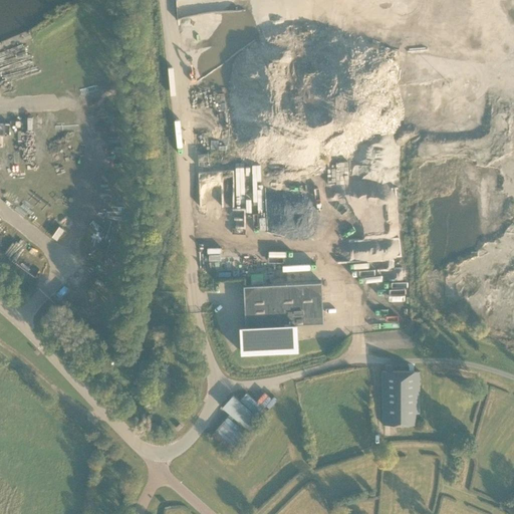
[(195,85),(195,103),(204,103),(203,85),(195,85)]
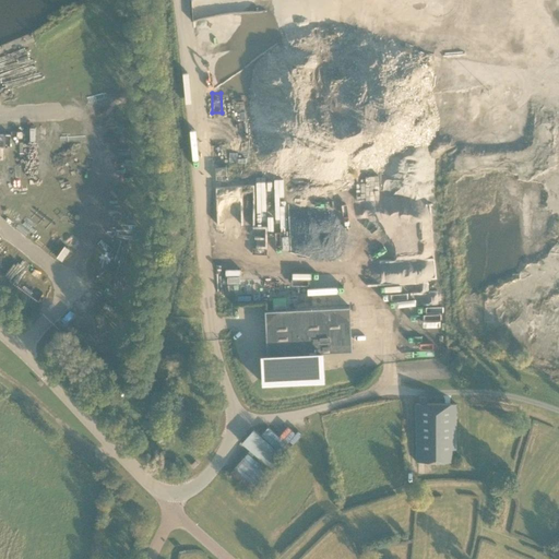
[(48,139),(48,126),(32,127),(32,140),(48,139)]
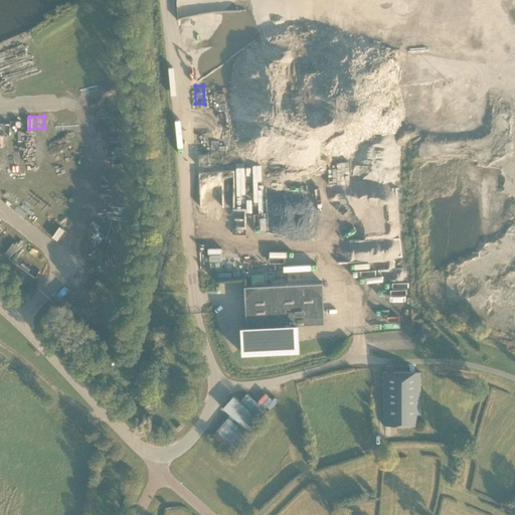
[(198,155),(199,167),(204,166),(210,166),(209,154),(198,155)]
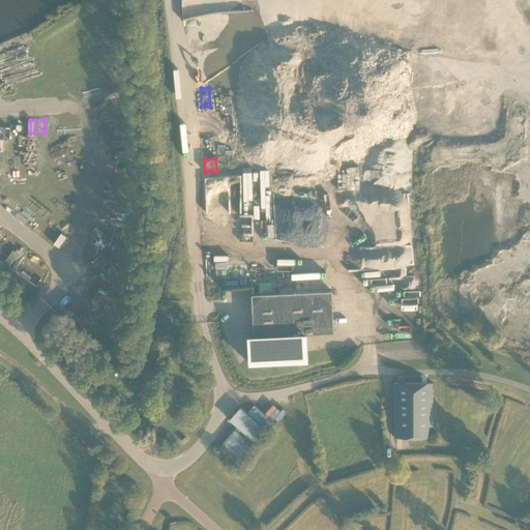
[(247,363),(304,360),(303,334),(331,333),(329,291),(249,295),(252,337),(246,337),(247,363)]
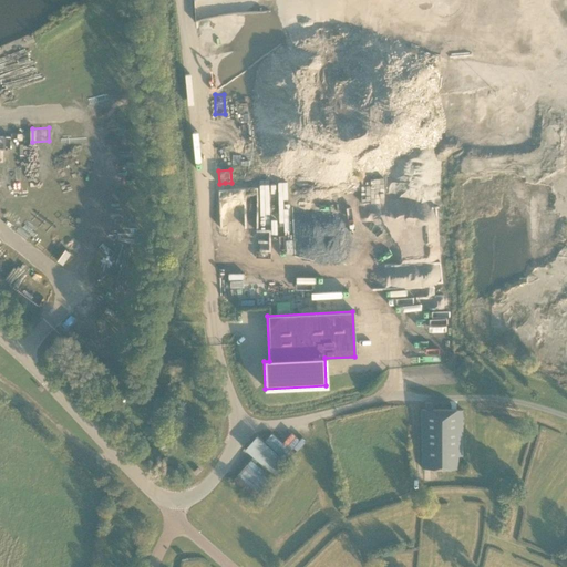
[(377,342),(377,336),(363,337),(364,354),(378,353),(377,342)]
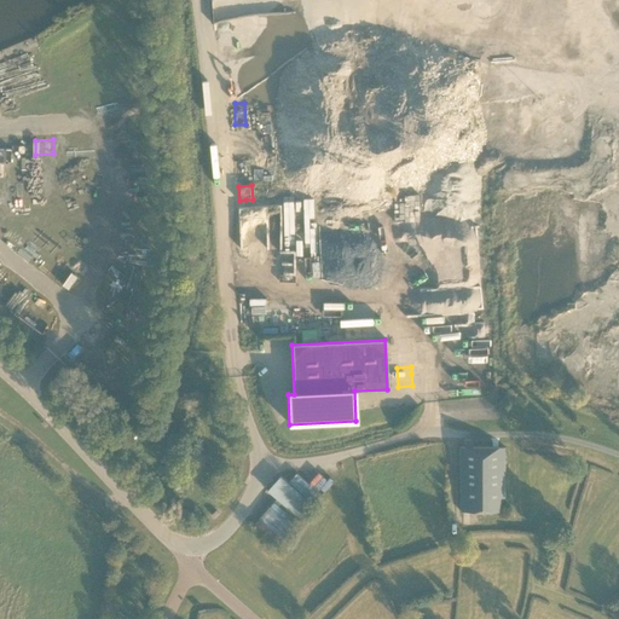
[(461,513),(501,513),(501,499),(505,499),(504,447),(461,447),(461,513)]
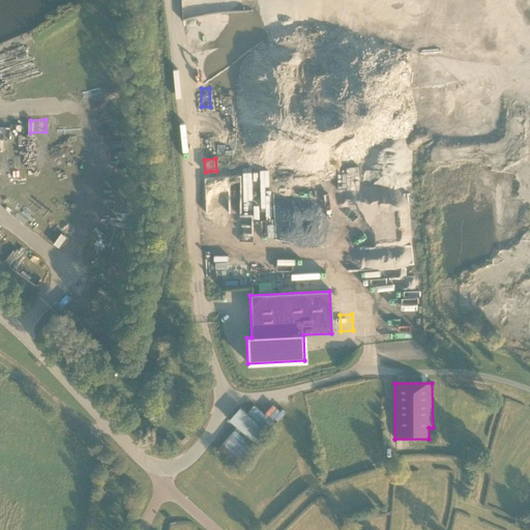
[(254,405),(247,412),(266,430),(273,421),(272,420),(280,411),(272,404),(264,414),(254,405)]
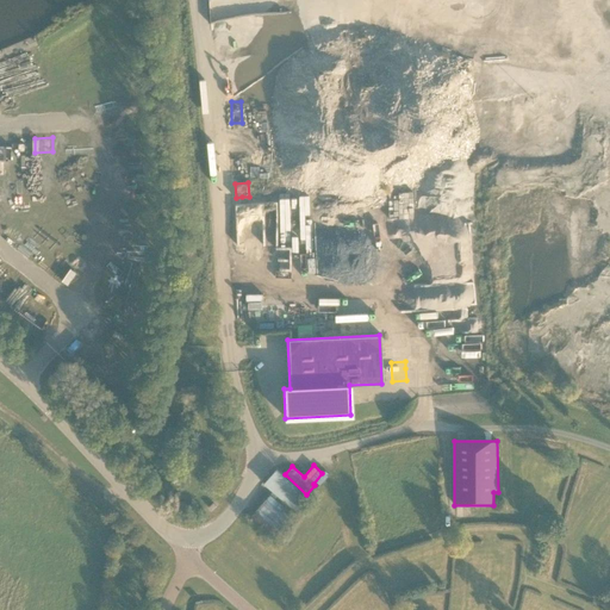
[(263,483),(296,511),(309,498),(277,470),(263,483)]
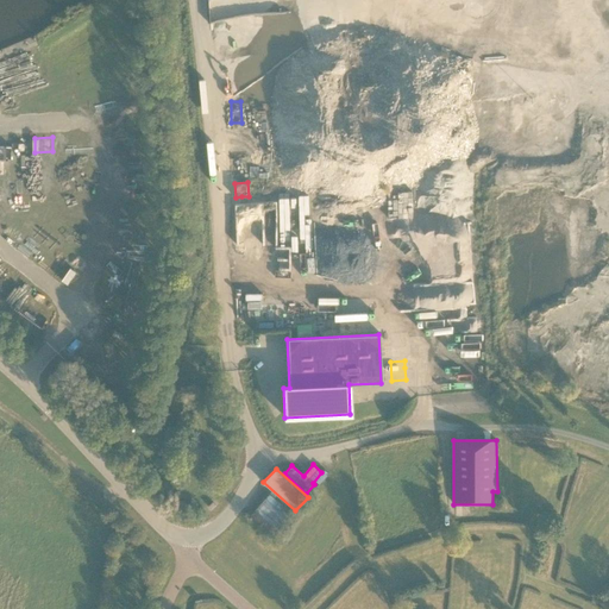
[(269,494),(250,516),(271,534),(290,512),(269,494)]
